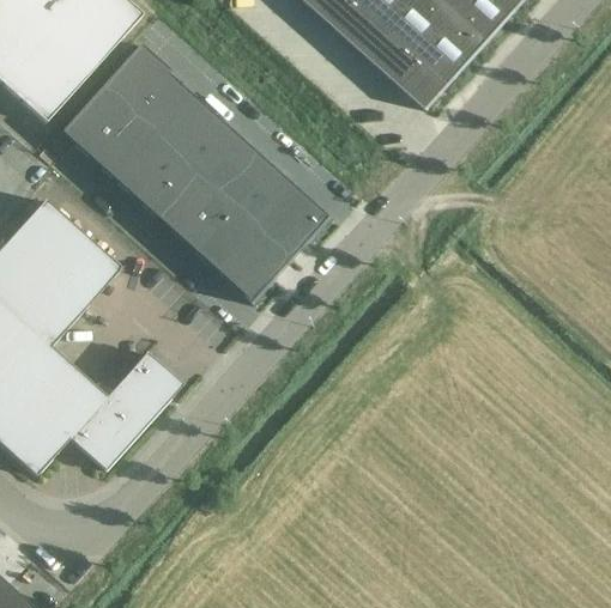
[(0,0),(0,79),(47,121),(144,14),(127,0),(0,0)]
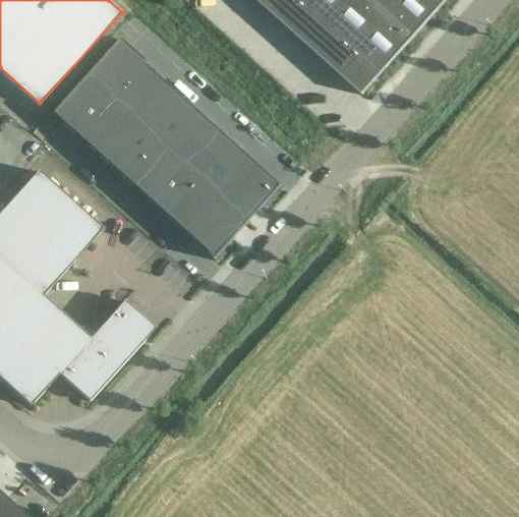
[(261,0),(282,19),(299,0),(261,0)]
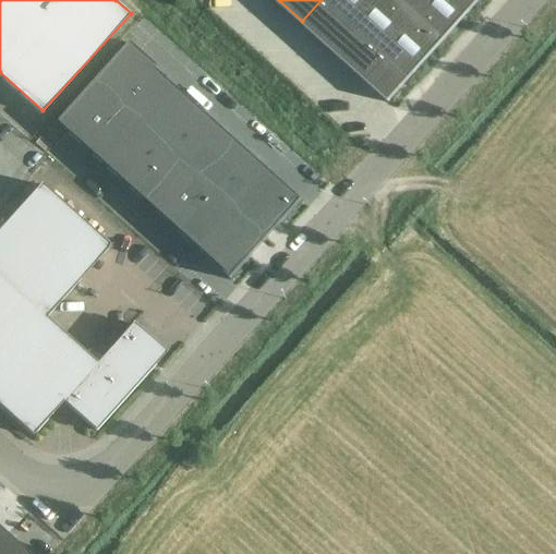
[(321,0),(302,21),(331,47),(373,0),(321,0)]
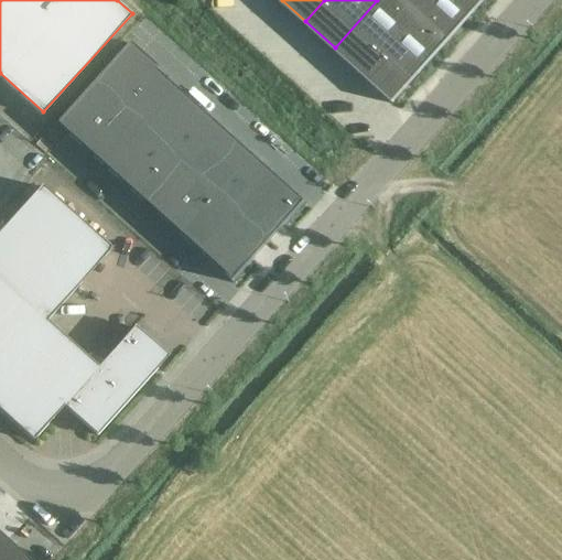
[(419,13),(403,0),(377,0),(335,47),(365,74),(419,13)]
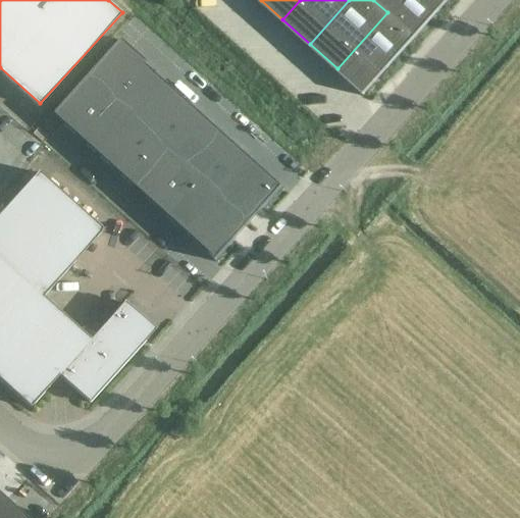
[(373,0),(387,12),(398,0),(373,0)]
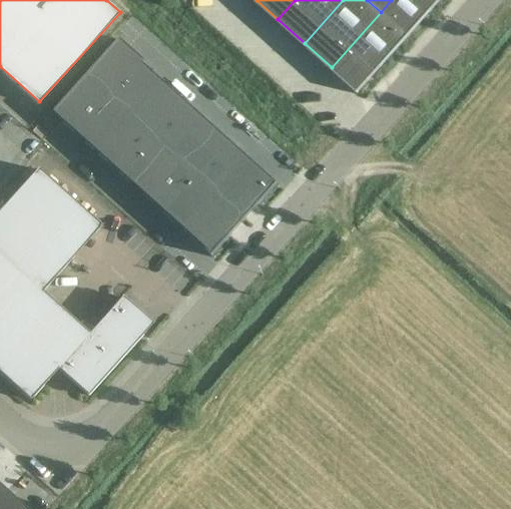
[(408,36),(440,0),(391,0),(381,12),(408,36)]
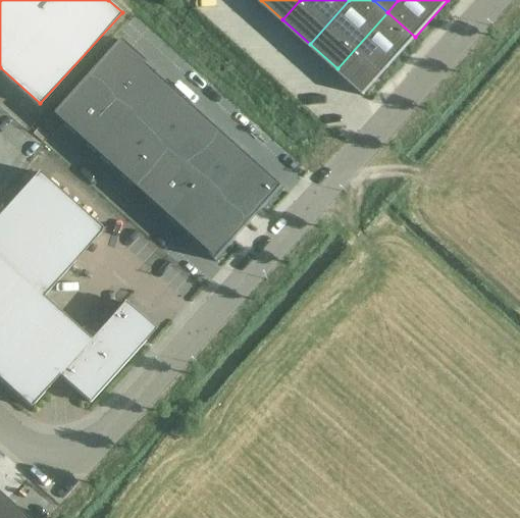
[(415,37),(387,12),(338,68),(365,93),(415,37)]
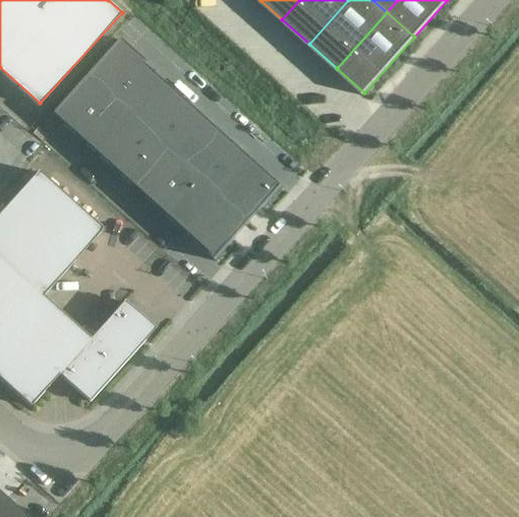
[(118,36),(85,72),(111,96),(145,59),(118,36)]
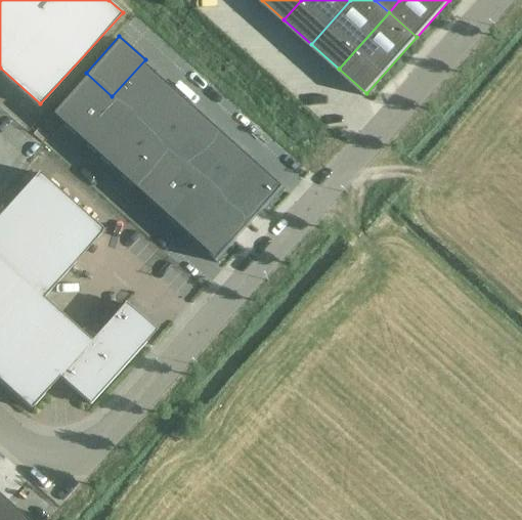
[(145,59),(112,96),(115,99),(133,116),(141,123),(174,86),(145,59)]
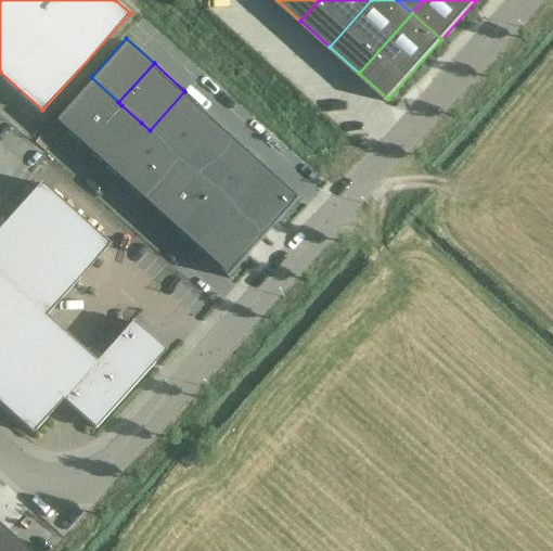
[(91,77),(55,117),(86,144),(121,105),(118,102),(91,77)]
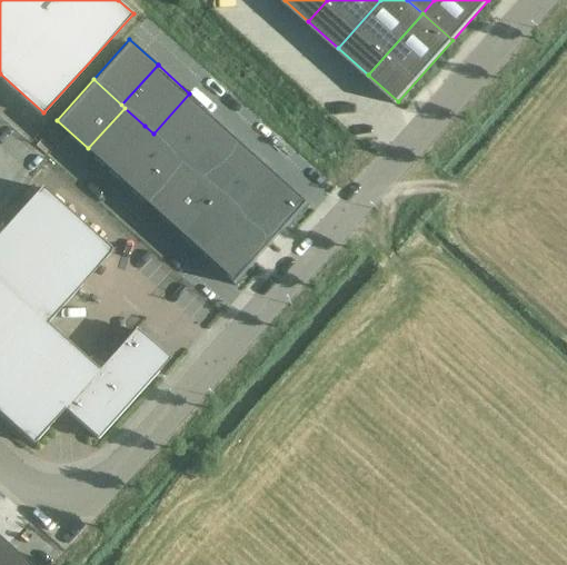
[(189,93),(153,134),(166,144),(179,156),(215,116),(189,93)]
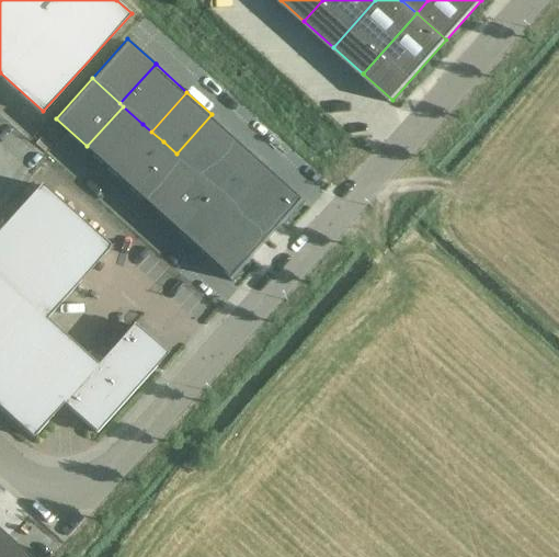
[(123,106),(87,146),(106,163),(143,124),(123,106)]
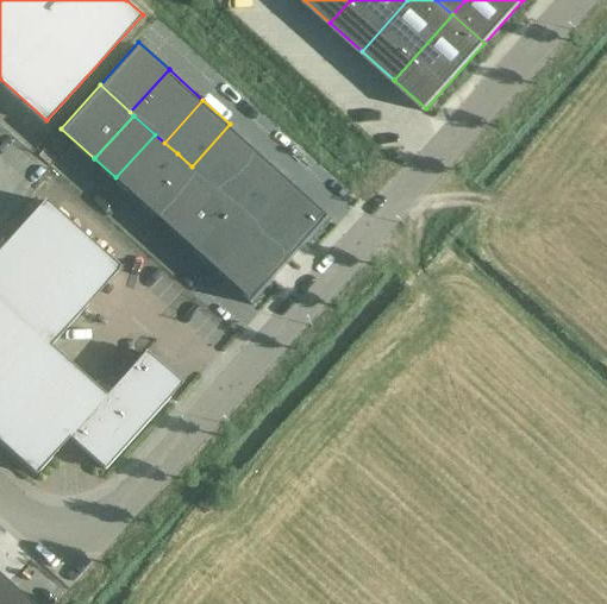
[(230,124),(192,167),(196,171),(217,190),(256,148),(230,124)]
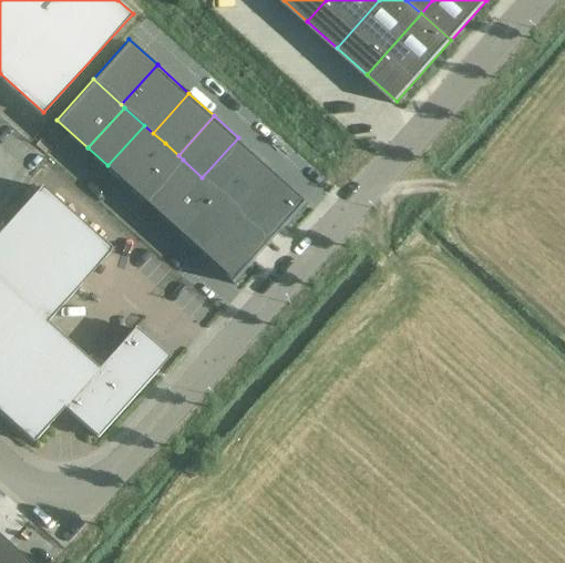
[(144,125),(108,165),(129,184),(165,143),(153,133),(144,125)]
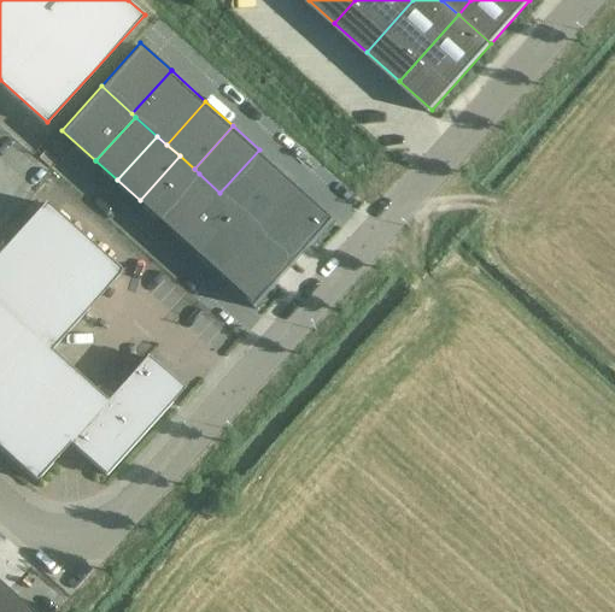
[(259,149),(220,193),(232,202),(247,217),(287,174),(259,149)]
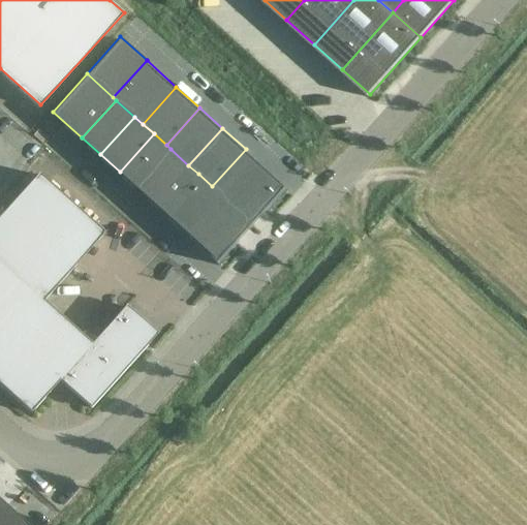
[(154,133),(120,172),(137,187),(171,149),(166,145),(154,133)]
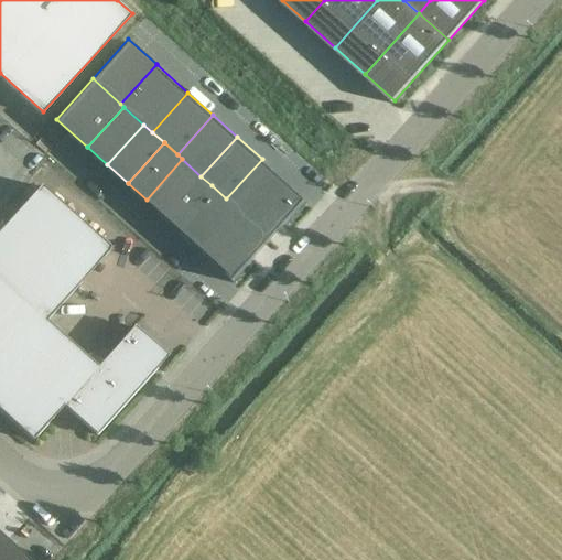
[(182,159),(147,200),(175,225),(212,185),(201,176),(182,159)]
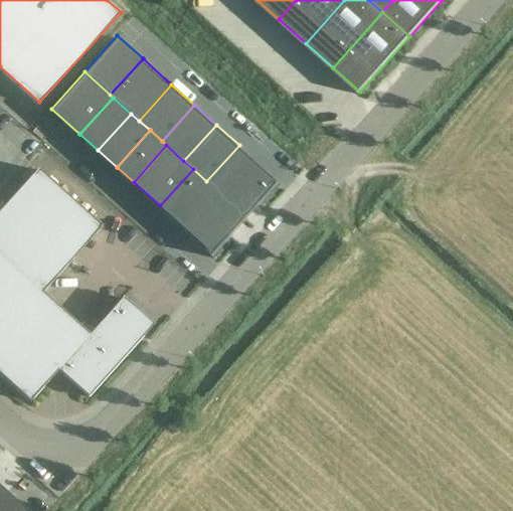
[(239,145),(206,181),(215,189),(247,217),(280,181),(239,145)]
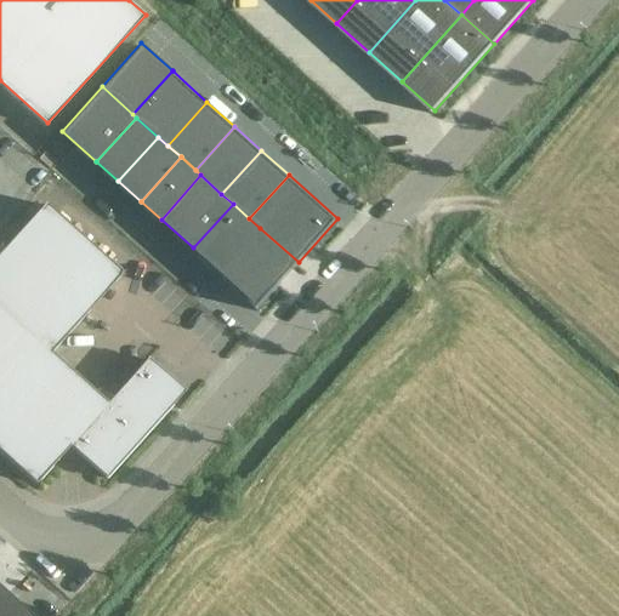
[(108,475),(179,389),(165,376),(168,372),(149,357),(109,401),(52,349),(124,271),(47,201),(0,254),(0,446),(38,482),(72,444),(108,475)]
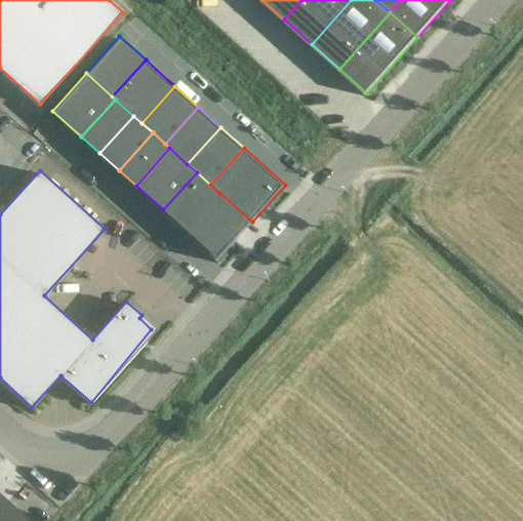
[(197,172),(163,209),(186,230),(219,193),(210,185),(197,172)]
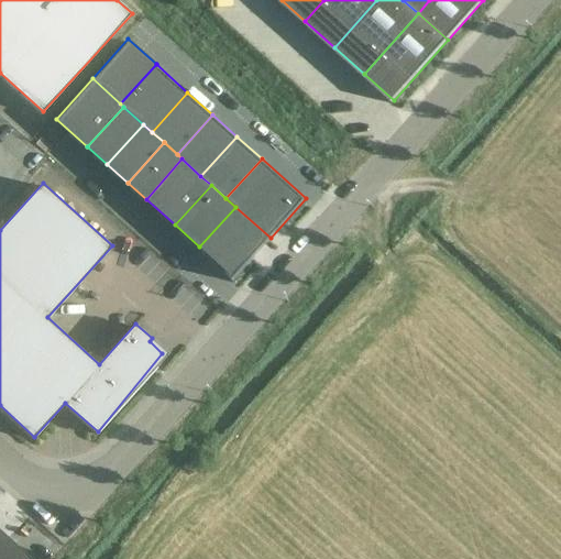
[(235,207),(199,247),(234,278),(271,238),(235,207)]
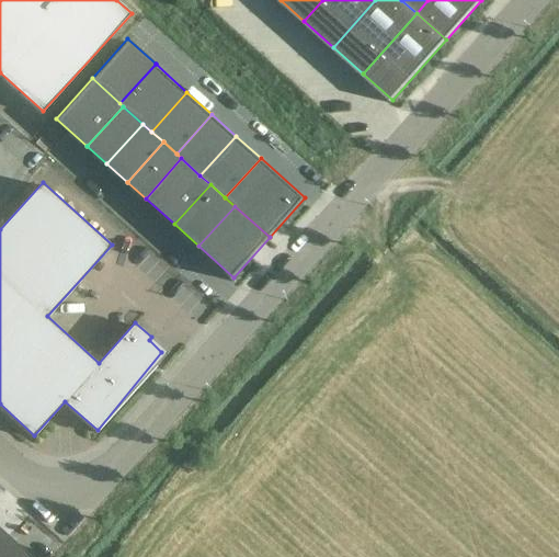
[(0,556),(33,556),(8,534),(0,526),(0,556)]
